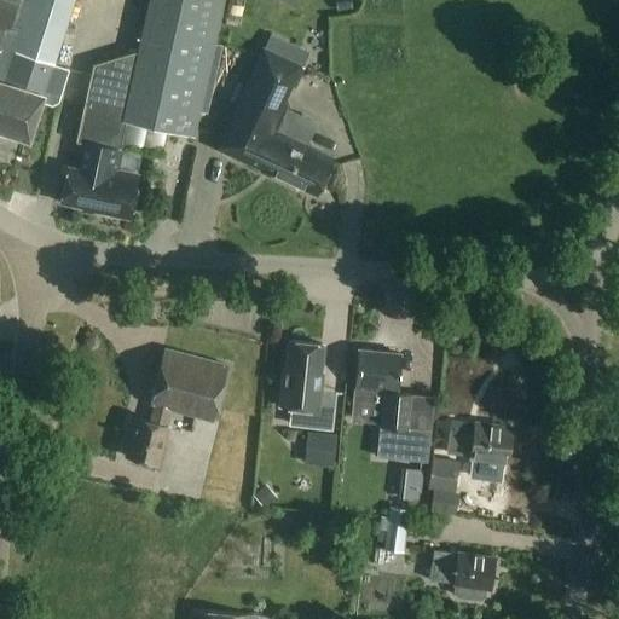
[(53,64),(75,0),(17,0),(17,1),(15,0),(0,0),(0,131),(28,140),(41,98),(51,102),(56,99),(67,69),(53,64)]
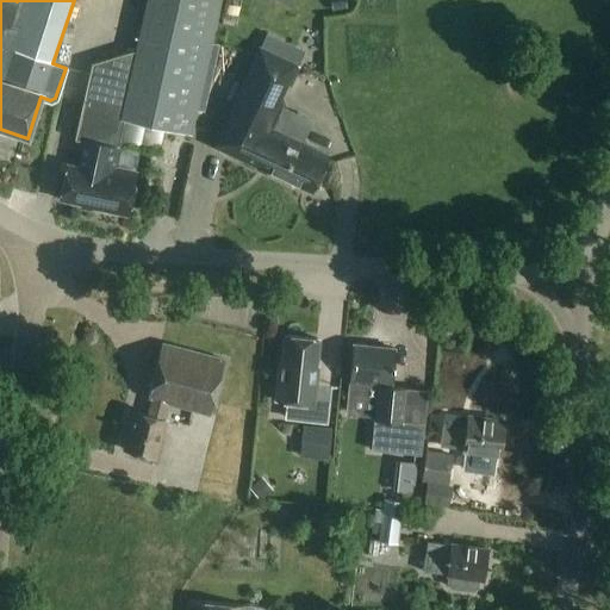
[(75,139),(86,142),(86,139),(118,147),(124,120),(191,135),(221,0),(145,0),(130,73),(92,64),(75,139)]
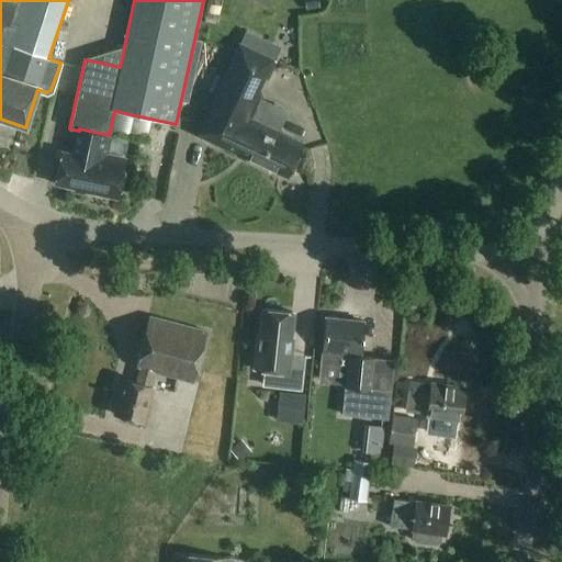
[(269,78),(276,62),(239,45),(198,136),(290,179),(305,145),(249,119),(261,94),(257,92),(265,76),(269,78)]
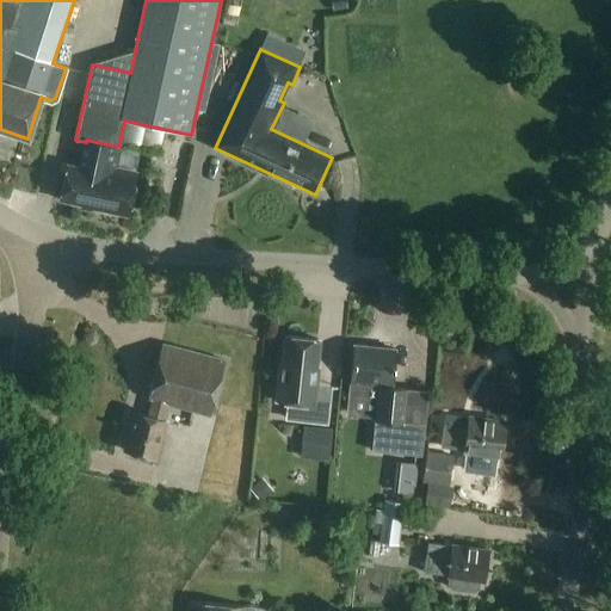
[(86,140),(86,142),(80,167),(67,165),(60,201),(127,215),(134,176),(116,171),(121,148),(118,147),(86,140)]
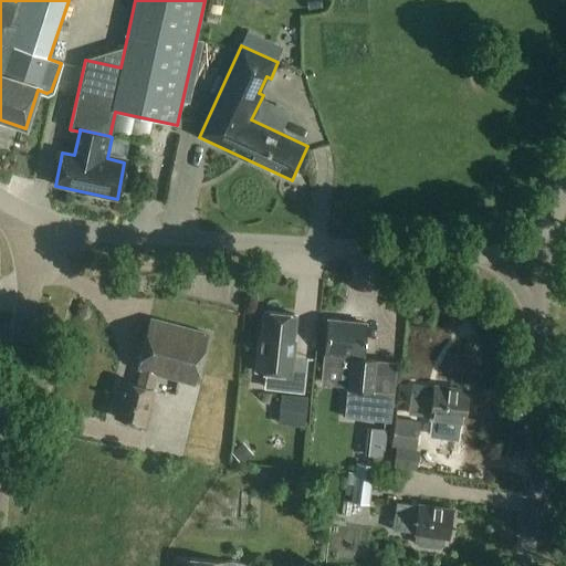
[(420,304),(421,295),(406,293),(405,302),(420,304)]
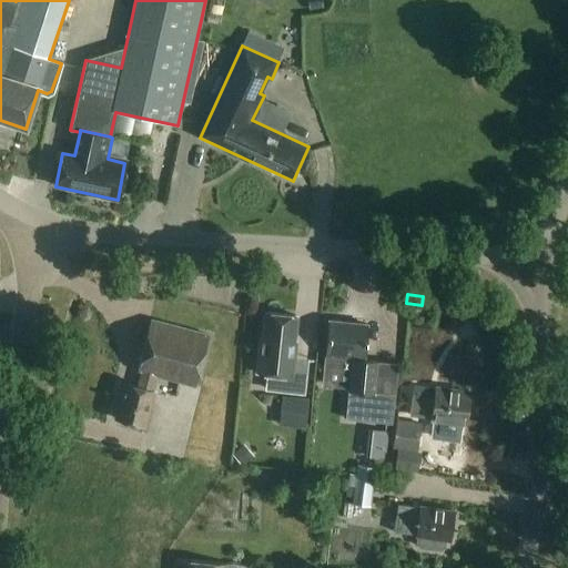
[(297,344),(300,318),(270,315),(267,341),(264,340),(261,376),(272,377),(271,392),(308,395),(310,381),(298,381),(302,344),(297,344)]
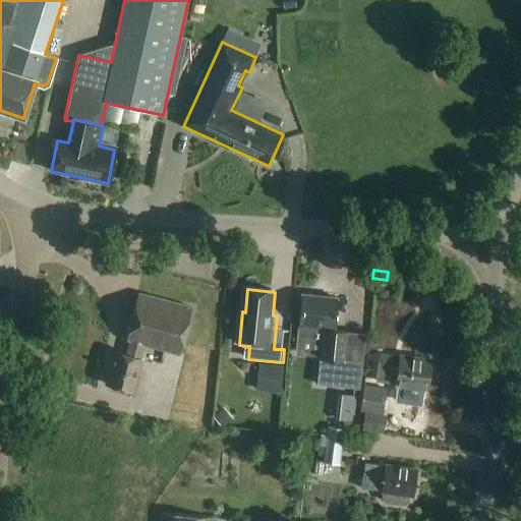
[(184,353),(195,308),(142,293),(131,338),(134,339),(130,354),(118,351),(110,382),(138,390),(147,358),(143,357),(148,343),(184,353)]
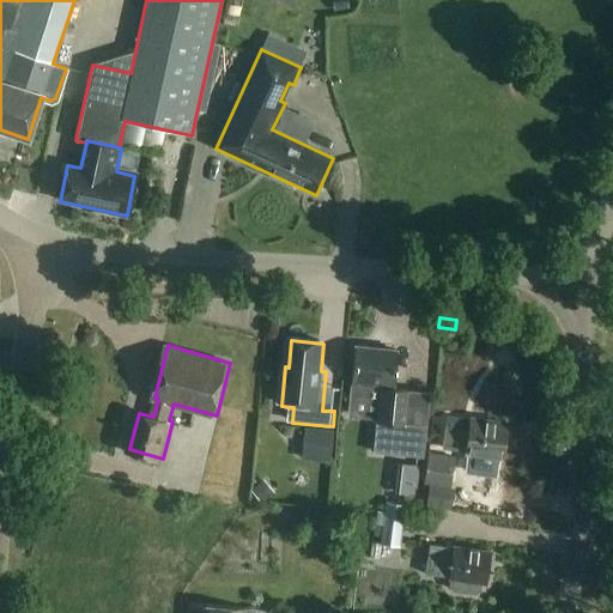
[(426,459),(429,429),(432,395),(396,392),(400,353),(358,350),(354,390),(383,393),(376,453),(426,459)]
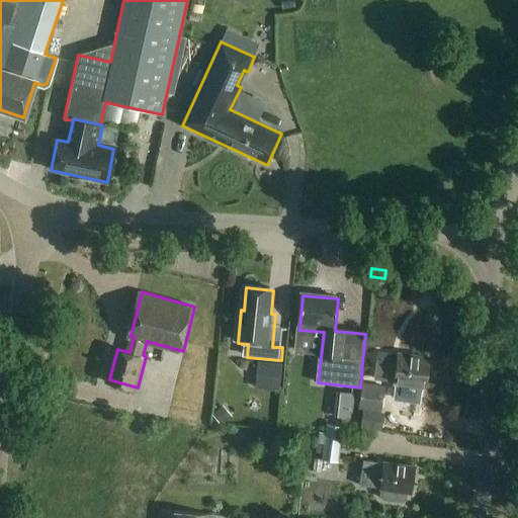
[(425,385),(429,359),(379,352),(375,378),(425,385)]
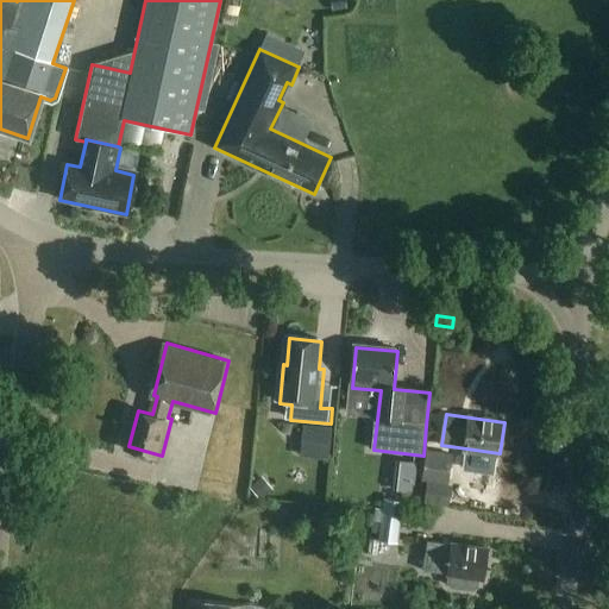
[(302,425),(299,456),(327,459),(331,428),(302,425)]
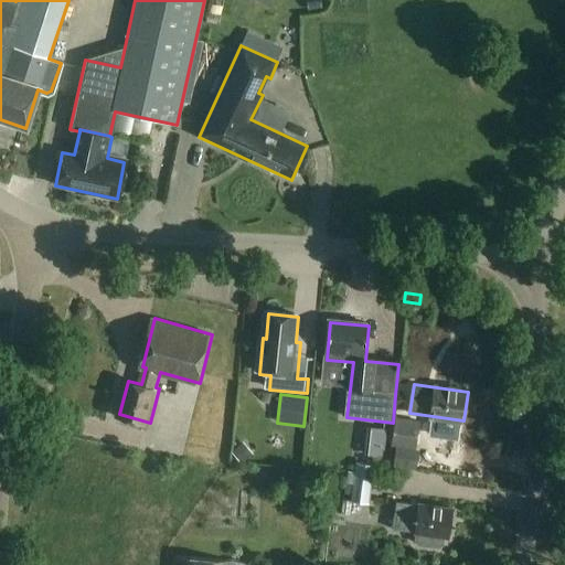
[(416,450),(419,423),(395,419),(391,447),(416,450)]
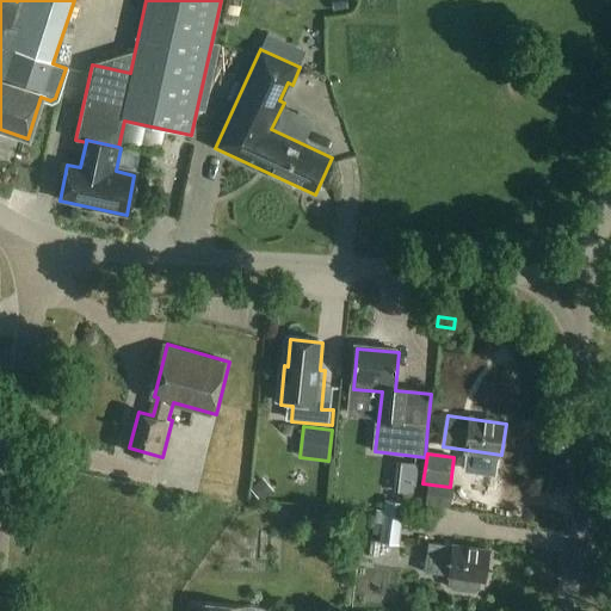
[(413,480),(399,477),(396,493),(412,494),(413,480)]
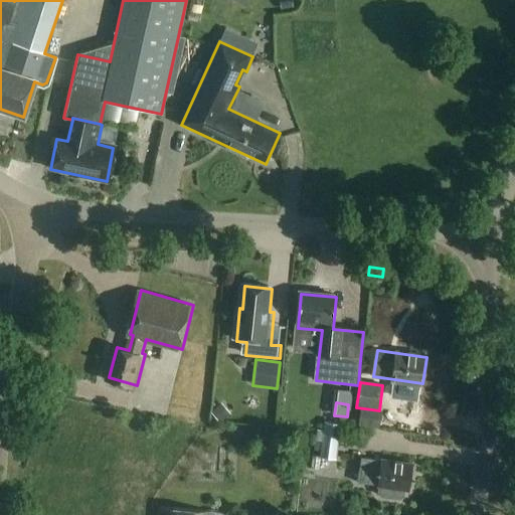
[(231,412),(223,403),(213,412),(221,421),(231,412)]
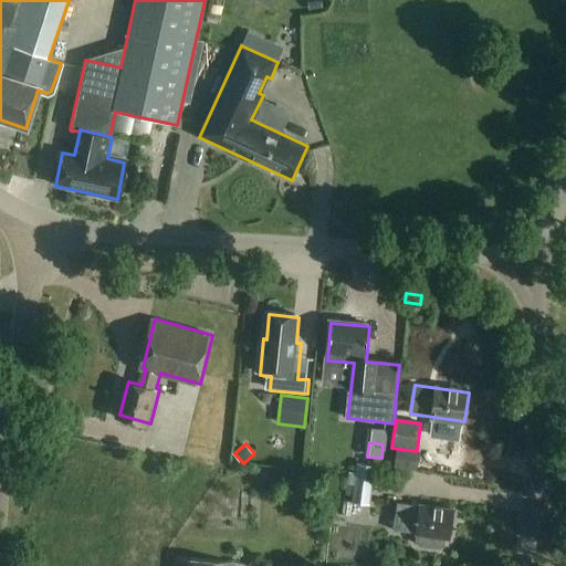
[(392,470),(417,473),(419,452),(395,449),(392,470)]
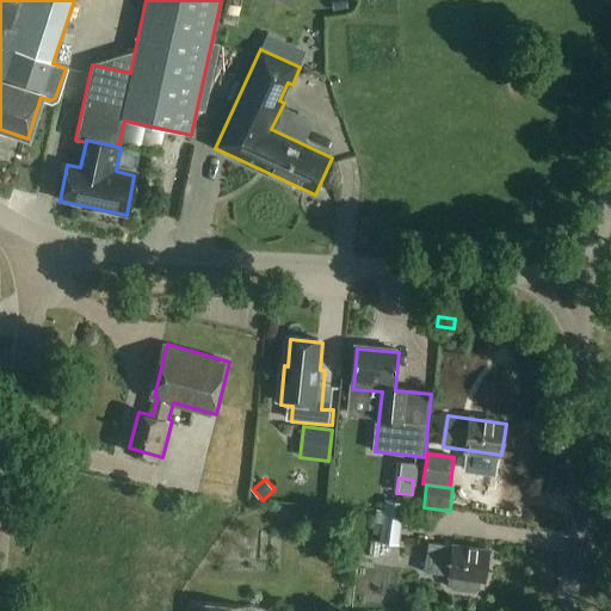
[(400,545),(405,504),(386,501),(384,512),(376,512),(374,535),(381,536),(380,543),(400,545)]
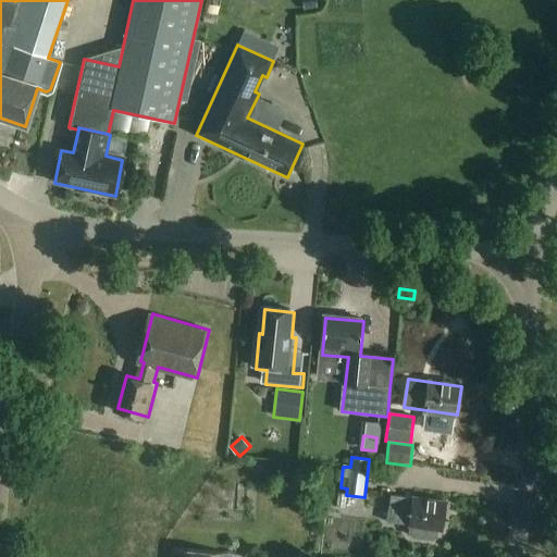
[(412,497),(391,494),(386,521),(408,524),(410,525),(409,532),(412,539),(432,541),(437,537),(438,529),(442,530),(446,500),(412,496),(412,497)]
